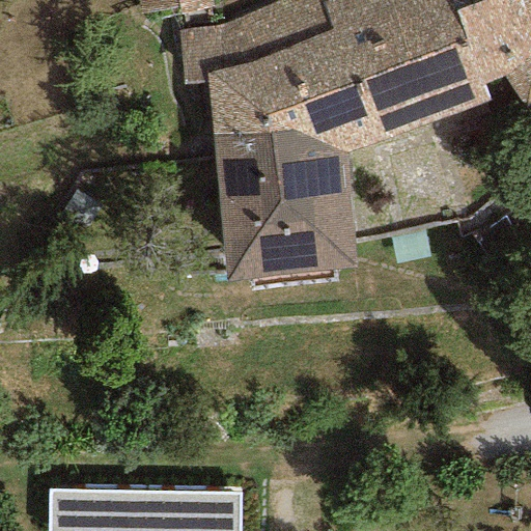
[(205,0),(135,0),(139,18),(207,4),(205,0)]
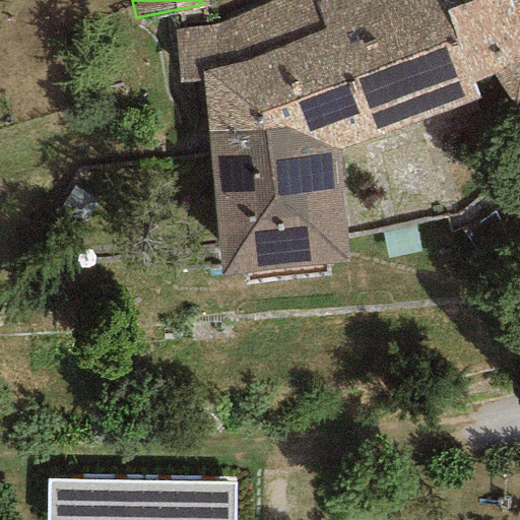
[(179,85),(202,81),(202,71),(272,52),(324,30),(314,1),(316,0),(274,0),(216,25),(176,30),(179,85)]
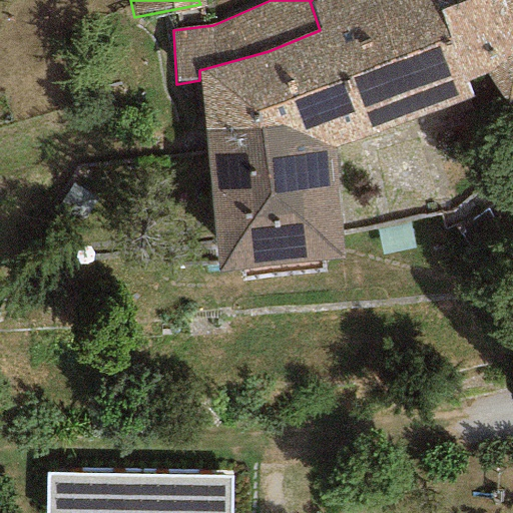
[(312,0),(310,1),(320,30),(328,27),(371,136),(471,98),(466,81),(441,11),(436,0),(312,0)]
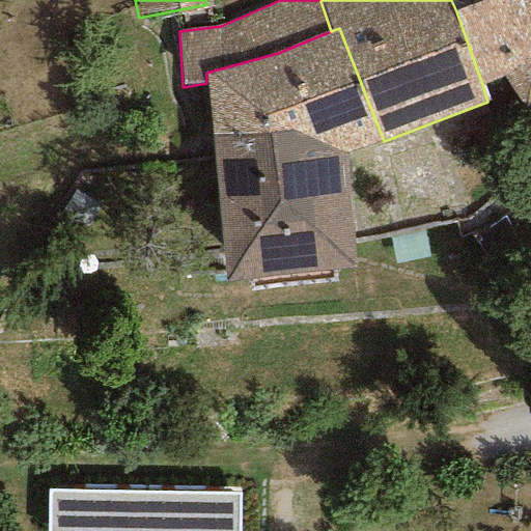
[(451,0),(456,11),(486,0),(451,0)]
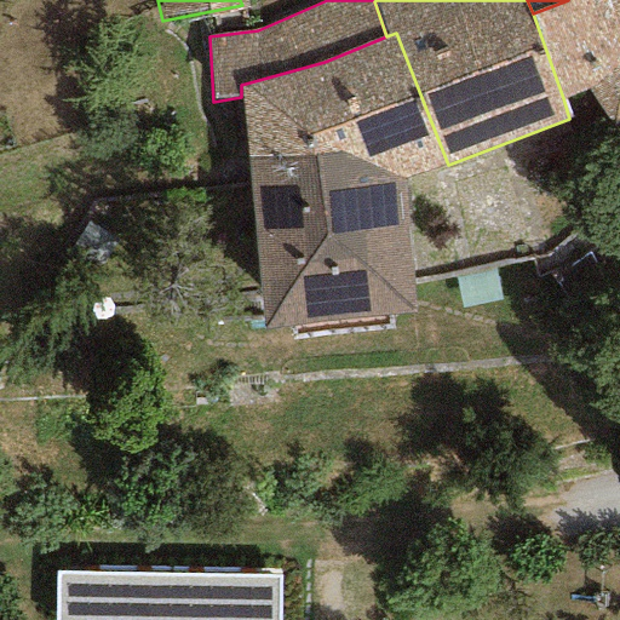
[(619,0),(568,0),(533,13),(563,98),(587,92),(609,120),(619,131),(619,0)]
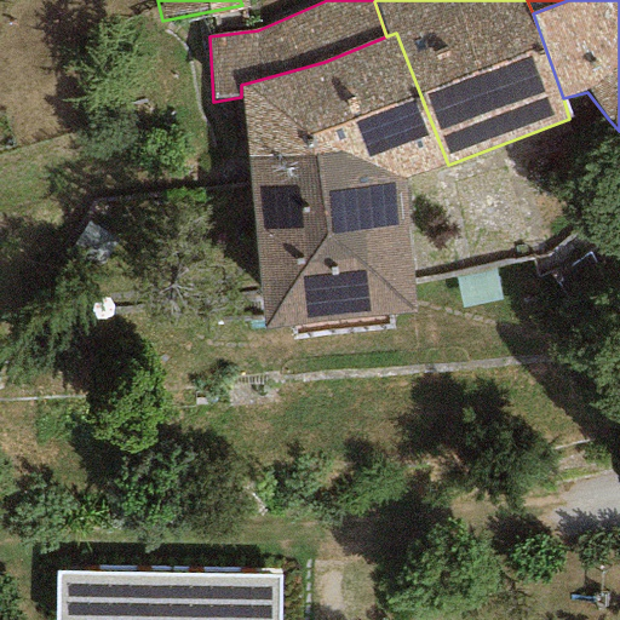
[(386,36),(325,62),(366,164),(407,181),(448,165),(396,33),(386,36)]
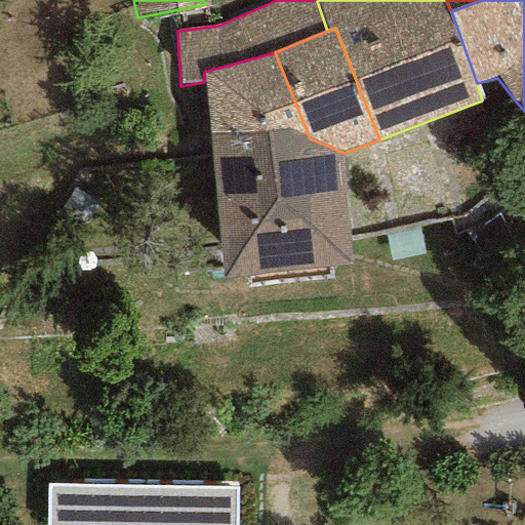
[(221,279),(352,266),(345,153),(310,138),(275,52),(204,72),(204,82),(221,279)]
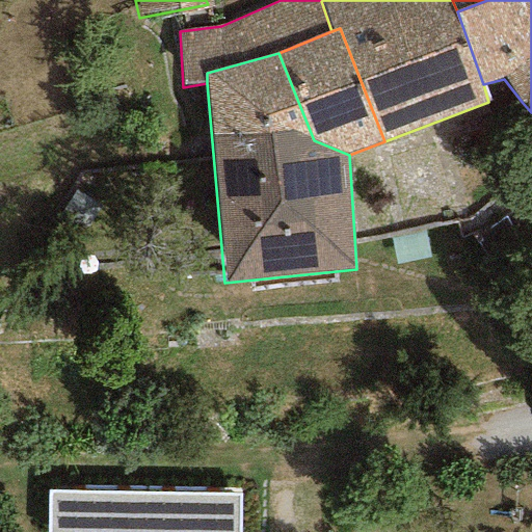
[(238,531),(239,494),(48,493),(47,531),(238,531)]
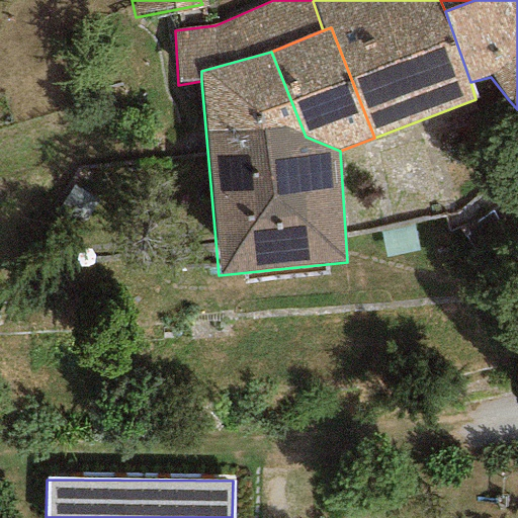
All buildings are outlined.
